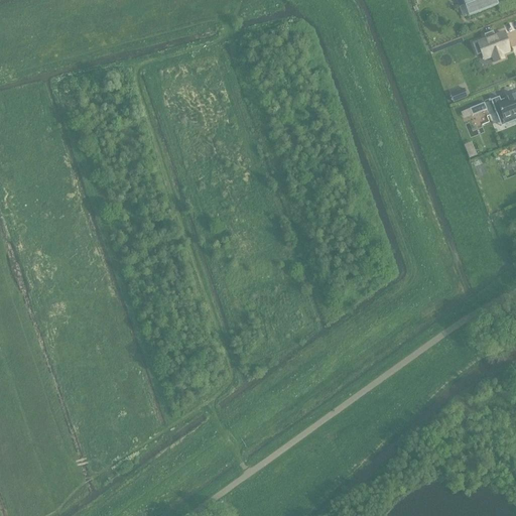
[(496,0),(456,0),(459,7),(464,6),(469,17),(499,5),(496,0)]
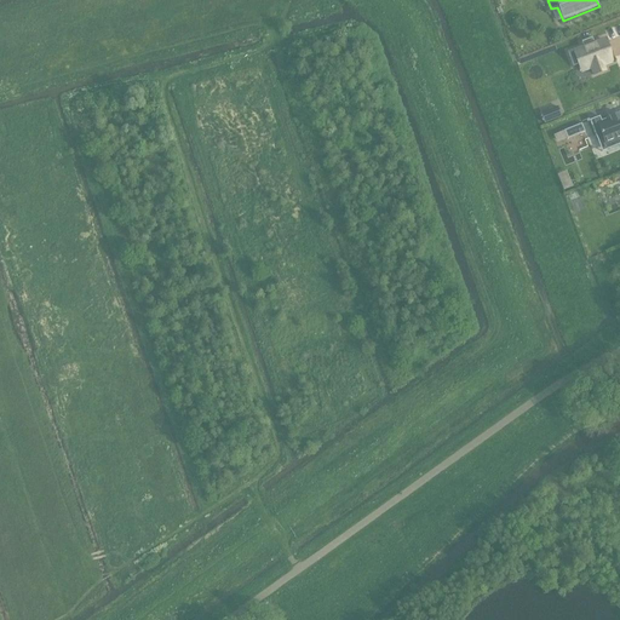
[(583,73),(592,70),(593,75),(604,72),(602,64),(612,62),(603,40),(593,44),(591,39),(581,42),(584,47),(574,51),(569,53),(574,67),(579,64),(583,73)]
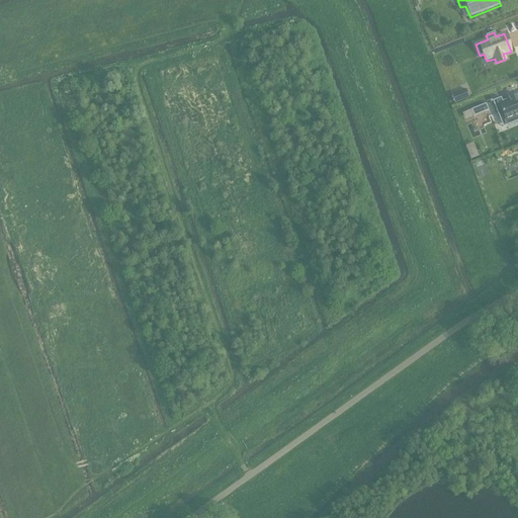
[(464,84),(451,88),(452,92),(465,88),(464,84)]
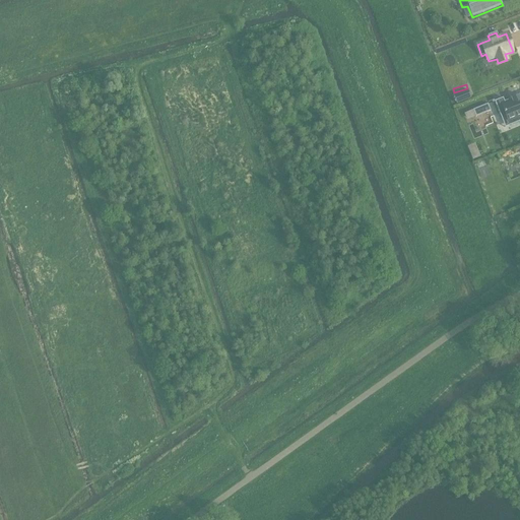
[(454,95),(457,104),(470,99),(467,90),(454,95)]
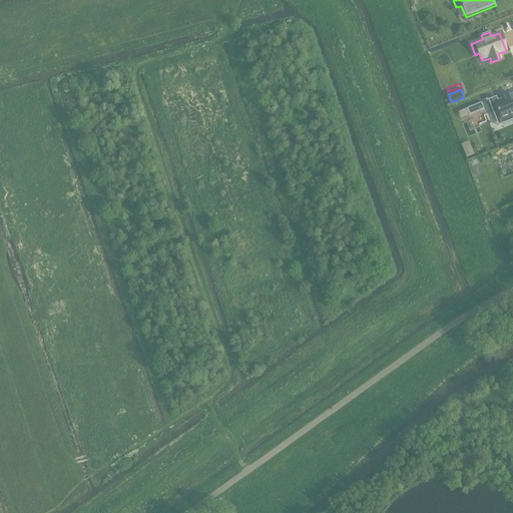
[(488,100),(493,112),(497,111),(501,119),(505,118),(510,116),(512,120),(512,119),(512,95),(512,96),(511,94),(504,97),(505,98),(498,101),(496,97),(488,100)]
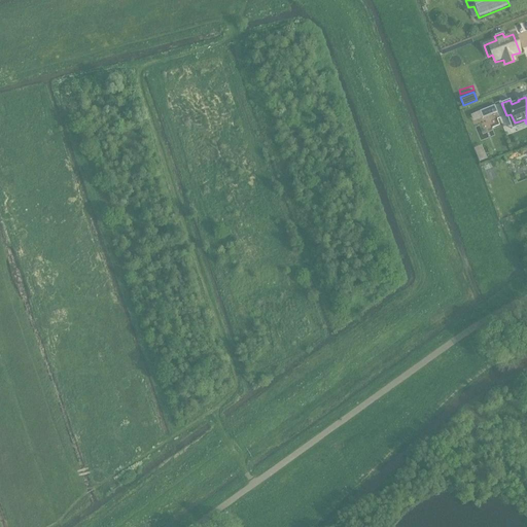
[(480,111),(483,119),(497,113),(494,106),(480,111)]
